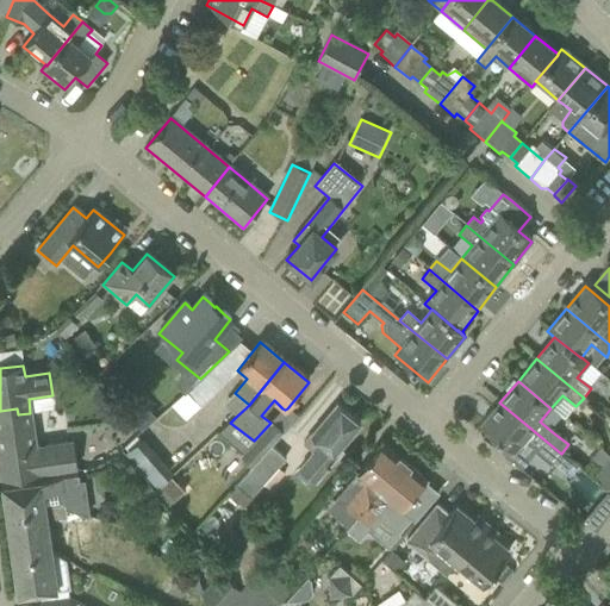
[(561,454),(499,403),(480,425),(514,453),(526,439),(539,451),(536,454),(552,467),(555,463),(561,455),(561,454)]
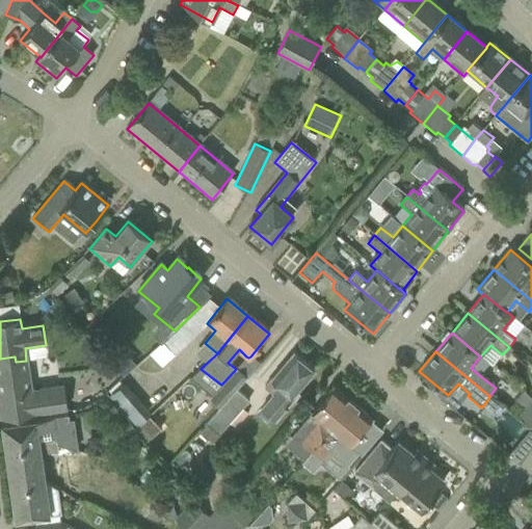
[(296,393),(300,387),(314,371),(294,354),(271,381),(281,389),(262,411),(275,422),(298,394),(296,393)]
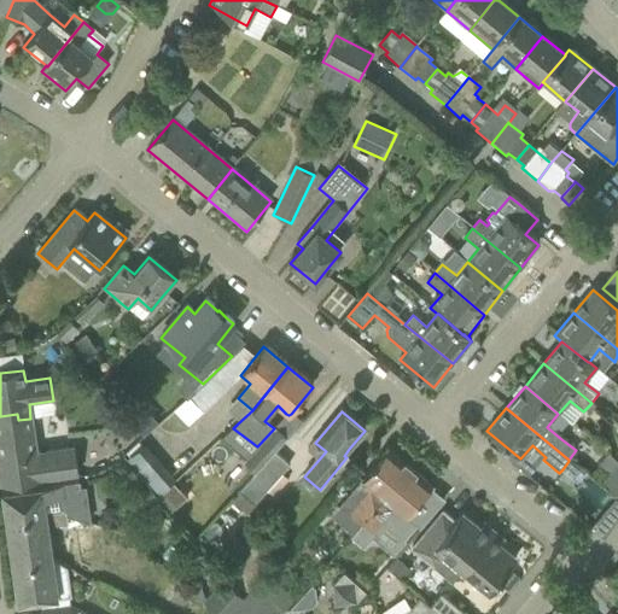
[(36,452),(33,433),(30,419),(18,420),(17,414),(0,416),(0,480),(1,487),(40,481),(77,477),(74,448),(36,452)]
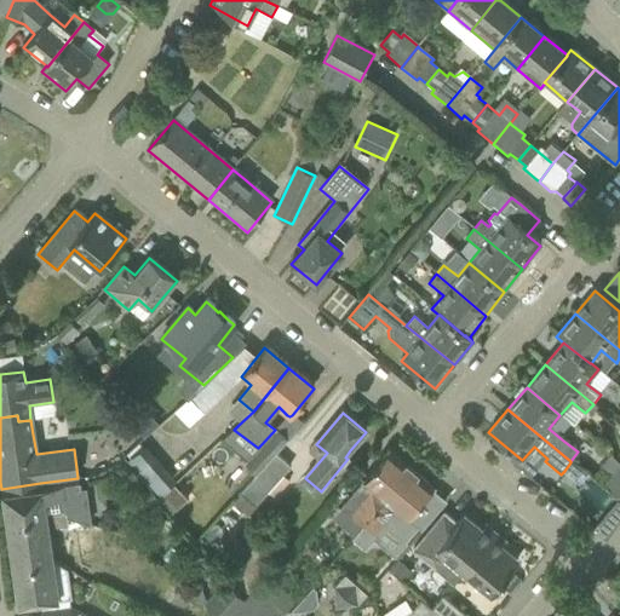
[(257,476),(276,454),(288,441),(275,430),(258,448),(244,464),(257,476)]
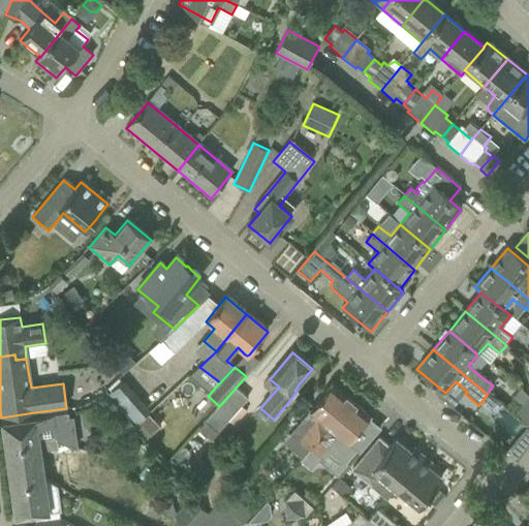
[(151,412),(124,381),(110,395),(136,426),(145,418),(151,412)]
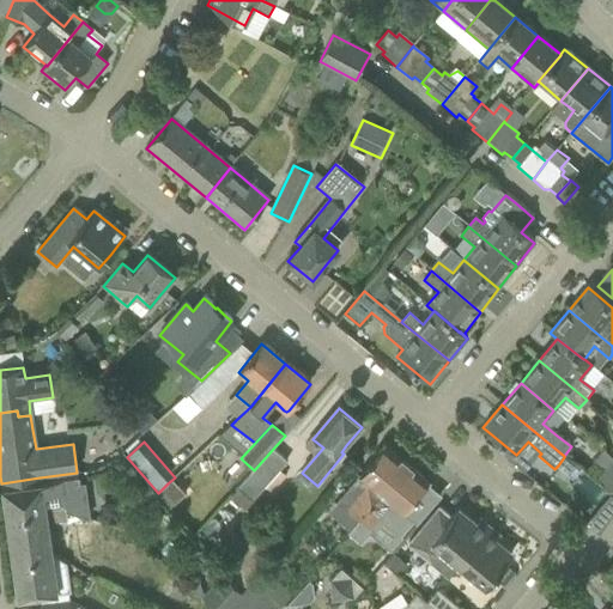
[(359,521),(406,464),(384,446),(369,464),(358,477),(368,485),(347,510),(359,521)]
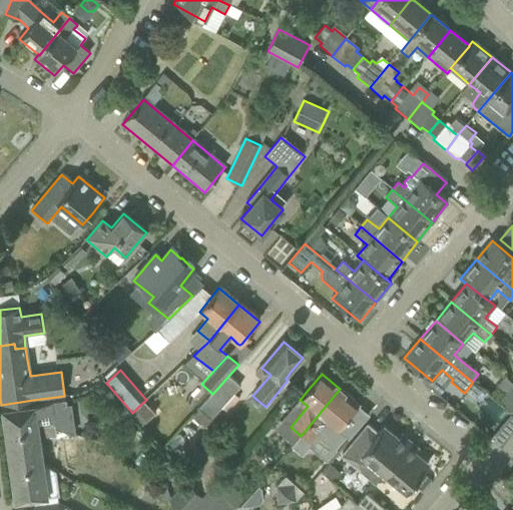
[(241,388),(228,376),(212,394),(192,416),(205,428),(241,388)]
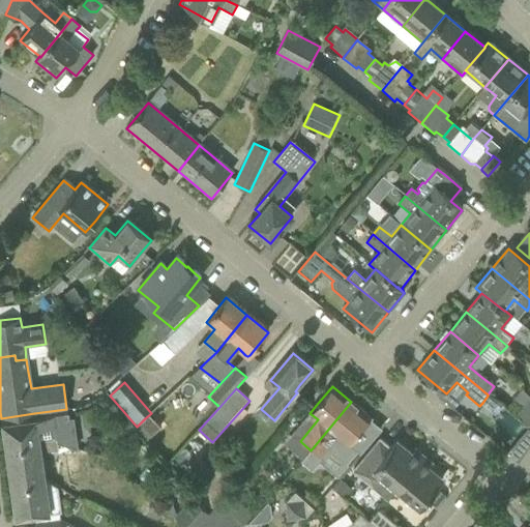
[(529,401),(519,414),(529,423),(529,401)]
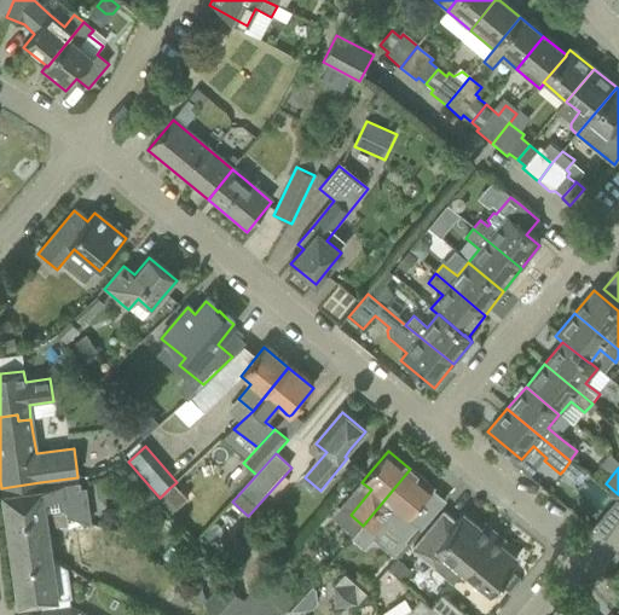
[(408,518),(417,506),(433,488),(410,469),(363,526),(351,539),(364,550),(383,527),(404,544),(417,527),(408,518)]
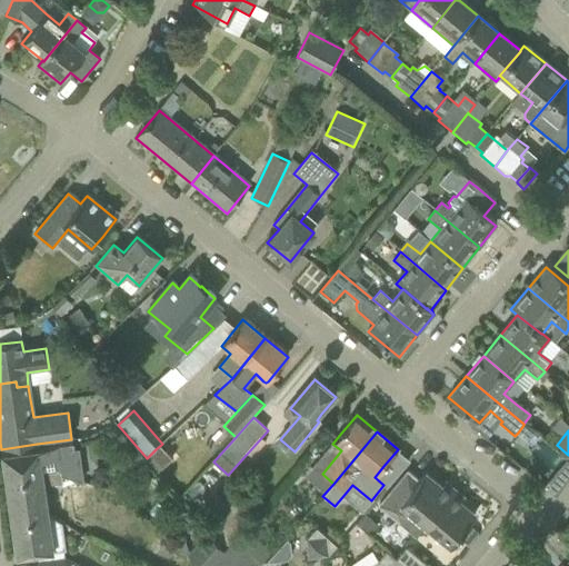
[(78,482),(73,446),(2,456),(6,479),(50,474),(62,476),(78,482)]
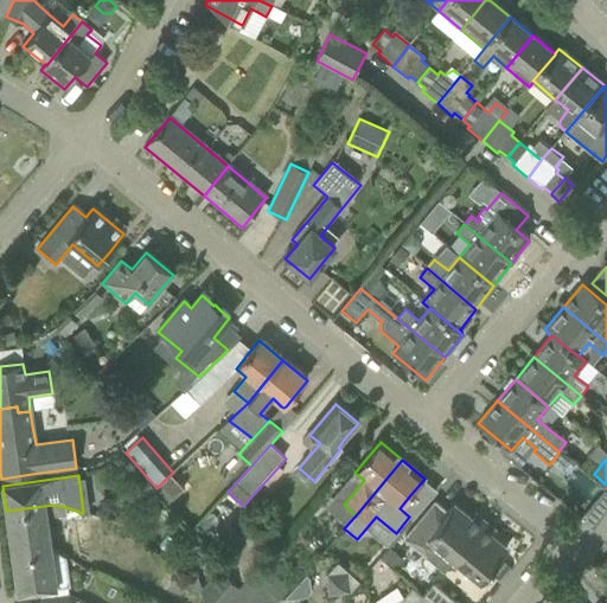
[(180,495),(166,479),(157,488),(170,504),(180,495)]
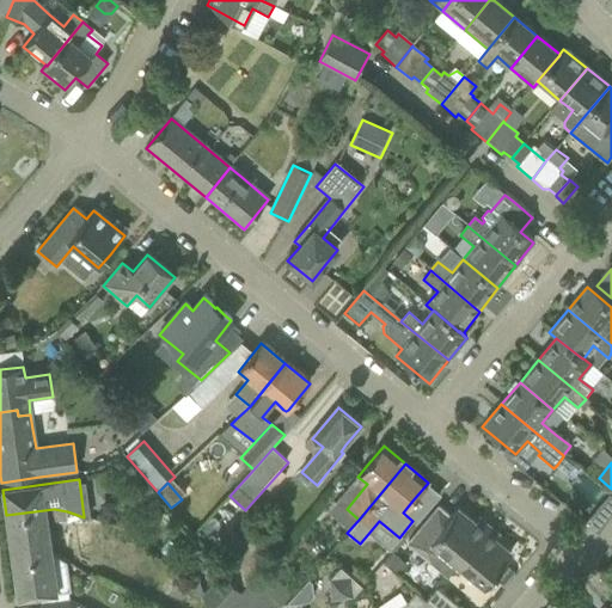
[(457,565),(484,533),(457,510),(450,519),(438,508),(408,544),(430,563),(440,551),(457,565)]
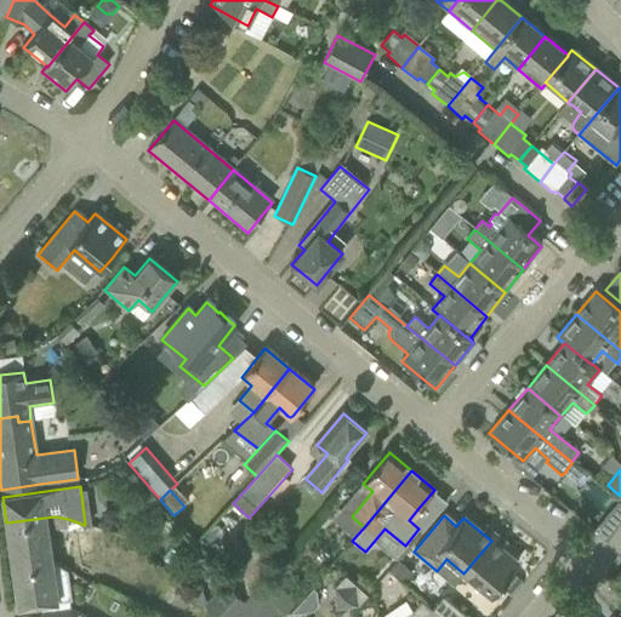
[(51,561),(47,531),(69,529),(68,519),(55,516),(6,523),(12,567),(51,561)]
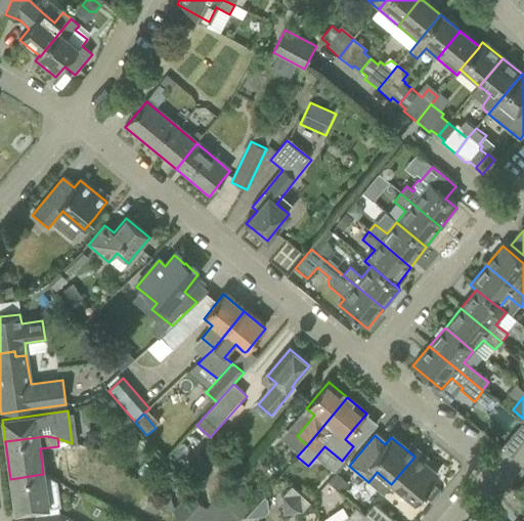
[(186,485),(191,490),(190,491),(206,509),(223,488),(225,489),(236,477),(216,457),(208,465),(199,456),(186,469),(194,476),(186,485)]
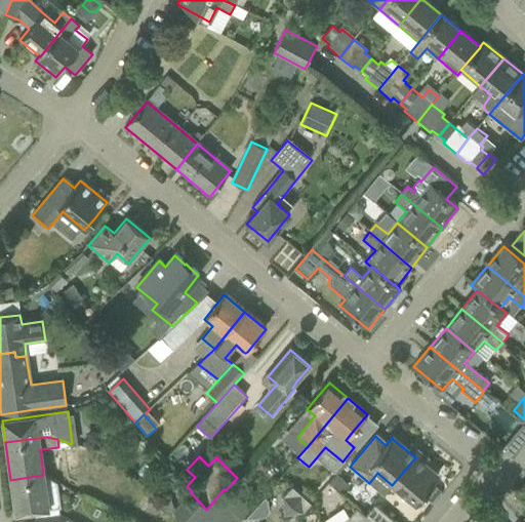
[(438,477),(415,457),(392,485),(415,505),(421,496),(434,507),(441,498),(441,493),(432,485),(438,477)]
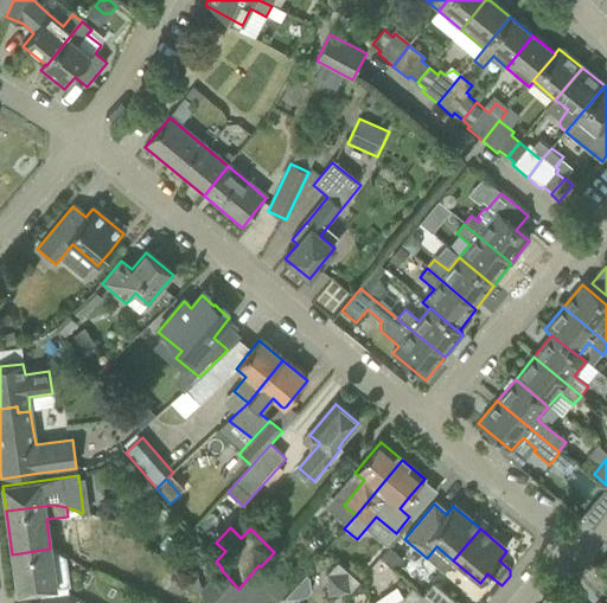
[(64,558),(50,549),(12,555),(18,594),(40,590),(56,588),(69,587),(64,558)]
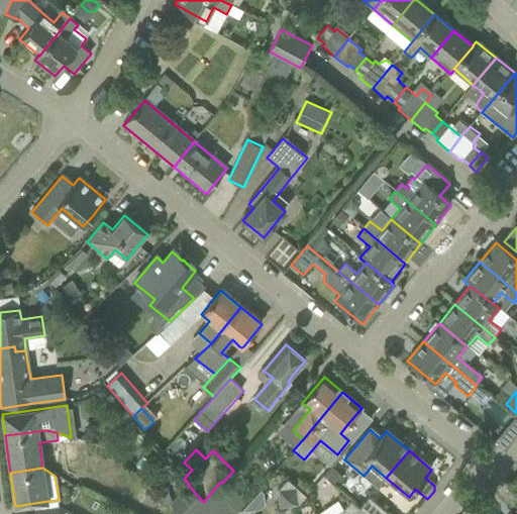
[(278,491),(280,509),(298,507),(298,505),(305,497),(288,481),(278,491)]
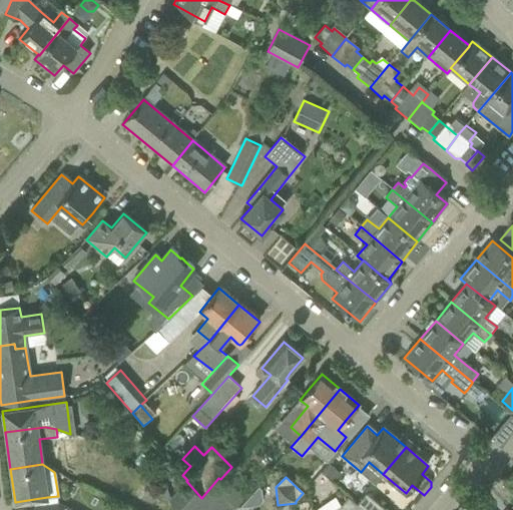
[(243,500),(220,479),(218,478),(201,498),(190,509),(235,509),(243,500)]
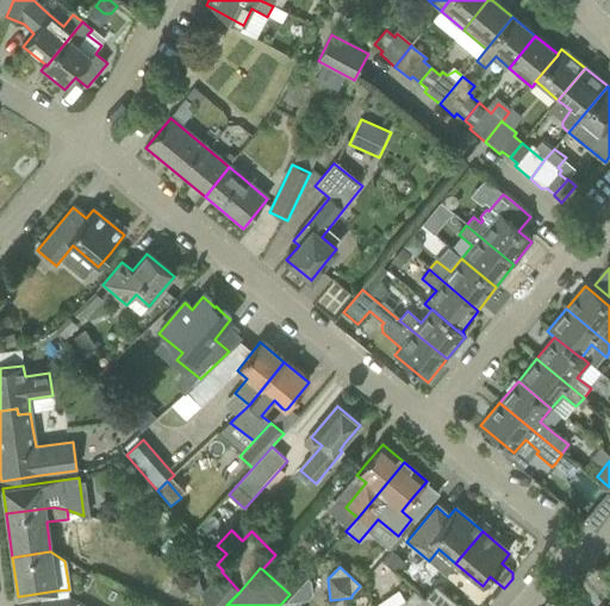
[(226,605),(240,592),(222,572),(200,595),(211,605),(226,605)]
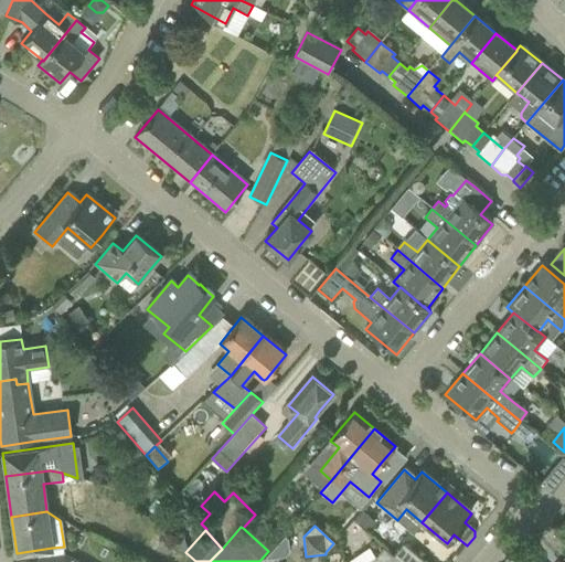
[(285,536),(265,558),(267,560),(285,558),(289,553),(288,538),(285,536)]
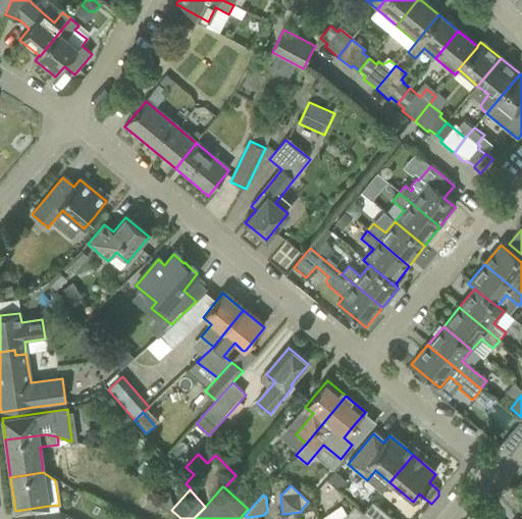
[(372,503),(363,514),(368,518),(390,518),(376,506),(372,503)]
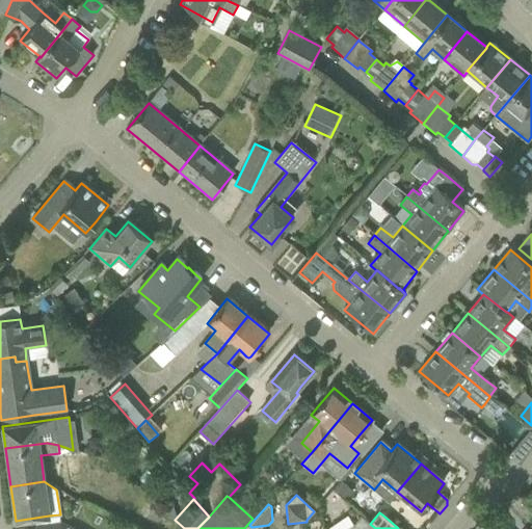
[(375,528),(370,524),(361,517),(354,524),(347,528),(375,528)]
